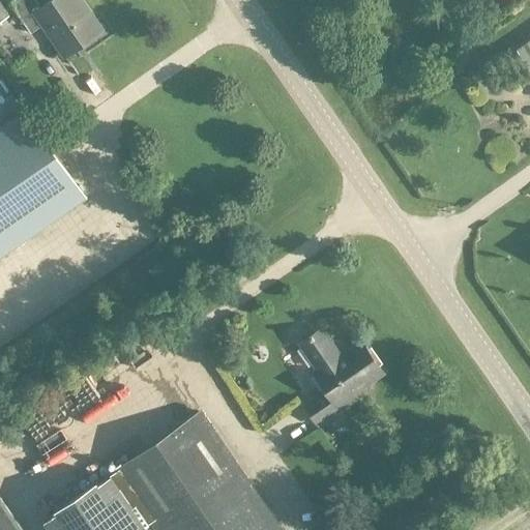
[(26,26),(38,18),(64,56),(102,30),(82,0),(52,0),(41,7),(35,0),(13,0),(9,3),(26,26)]
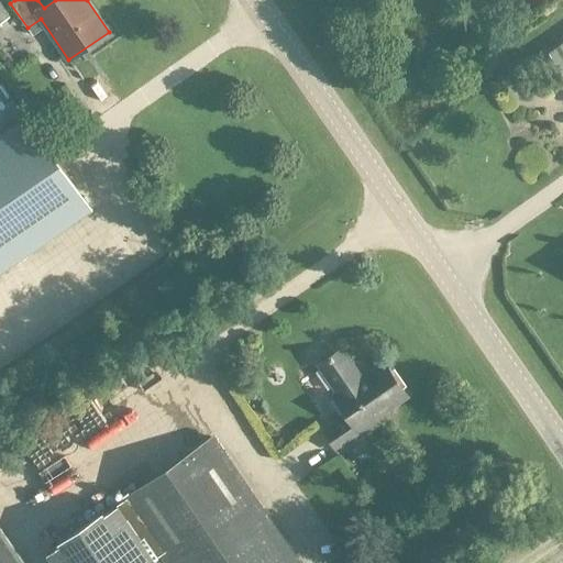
[(0,3),(0,23),(10,18),(0,3)]
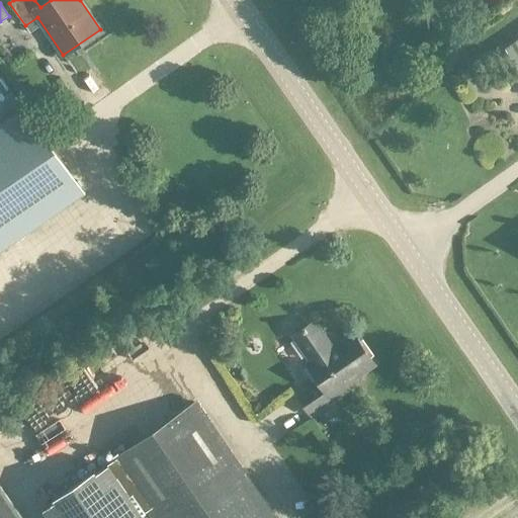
[(517,39),(505,49),(517,67),(517,39)]
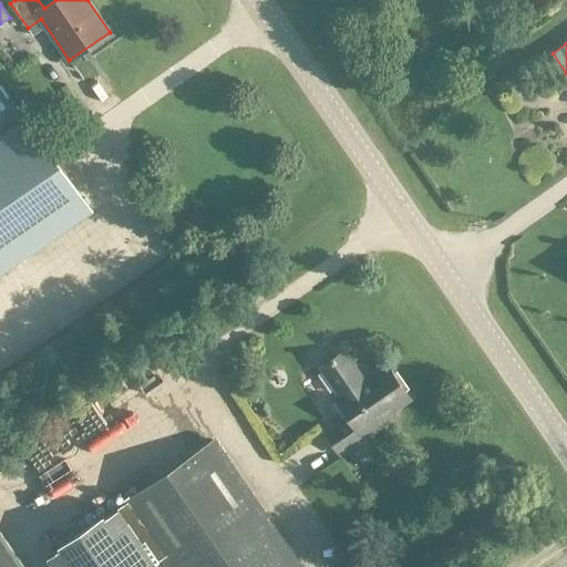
[(0,270),(90,209),(28,121),(0,140),(0,270)]
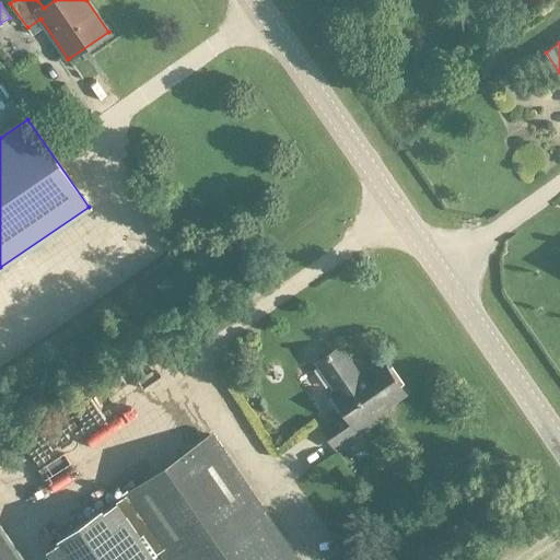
[(323,427),(337,447),(376,420),(373,415),(406,393),(381,358),(359,373),(340,347),(317,362),(336,391),(333,393),(345,411),(323,427)]
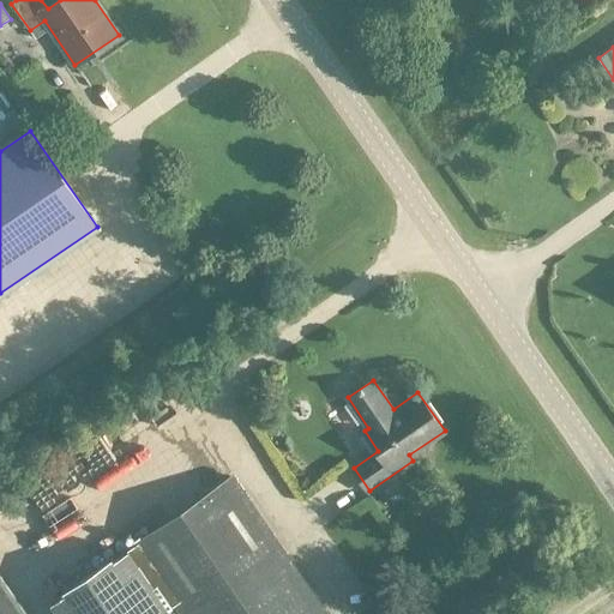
[(325,613),(232,477),(53,602),(60,613),(325,613)]
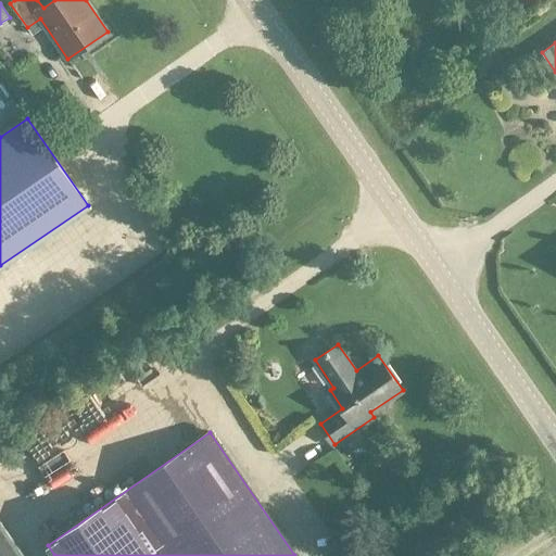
[(0,555),(24,555),(0,520),(0,555)]
